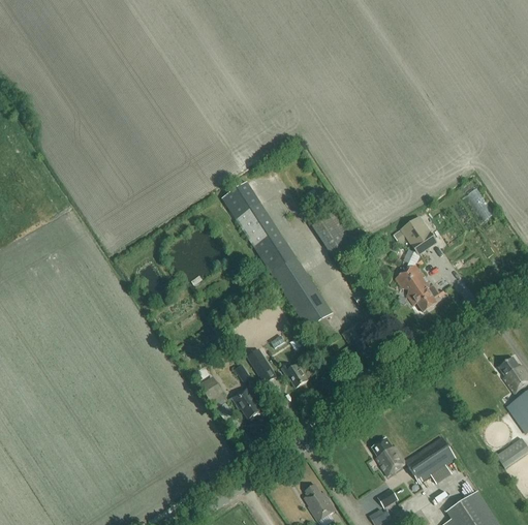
[(332,311),(245,180),(220,196),(319,345),(337,334),(324,315),(332,311)]
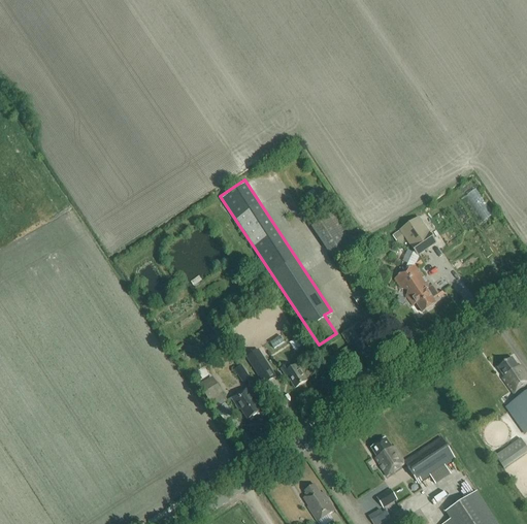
[(310,223),(333,257),(357,241),(334,206),(310,223)]
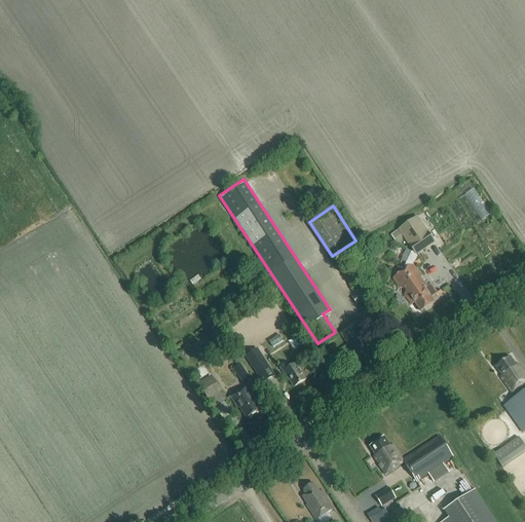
[(407,219),(423,244),(432,237),(416,214),(407,219)]
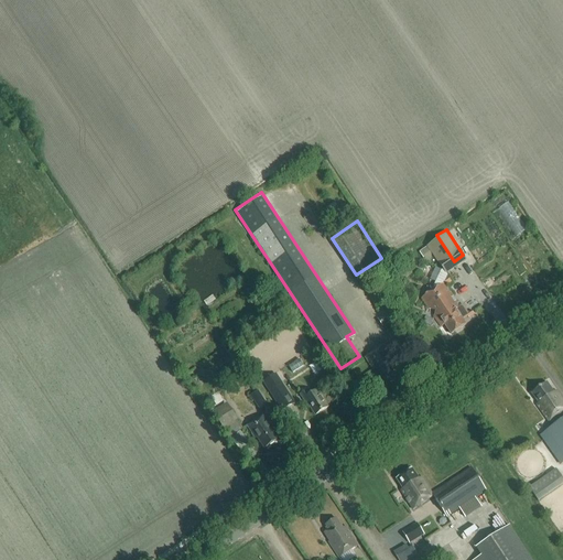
[(420,294),(426,304),(434,307),(432,312),(436,318),(458,303),(444,281),(451,277),(444,268),(454,261),(436,235),(418,248),(424,257),(433,251),(442,265),(441,266),(433,281),(435,284),(420,294)]
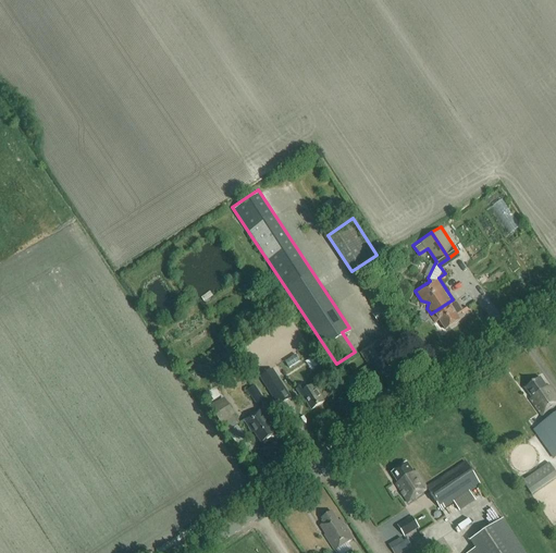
[(453,299),(431,314),(434,319),(439,317),(445,327),(459,317),(456,311),(461,308),(462,309),(467,306),(465,303),(460,306),(455,298),(453,299)]
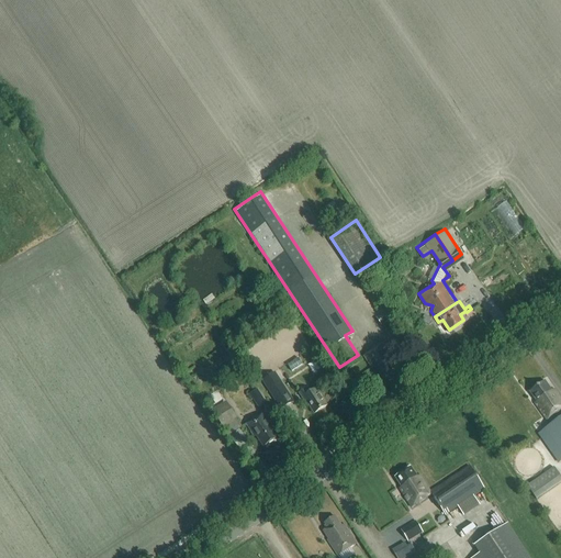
[(374,313),(381,322),(391,315),(385,307),(374,313)]
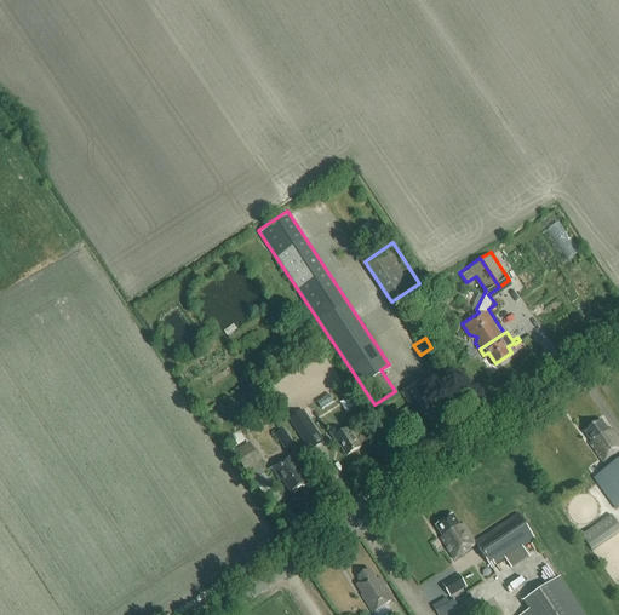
[(303,407),(291,415),(311,447),(324,438),(303,407)]
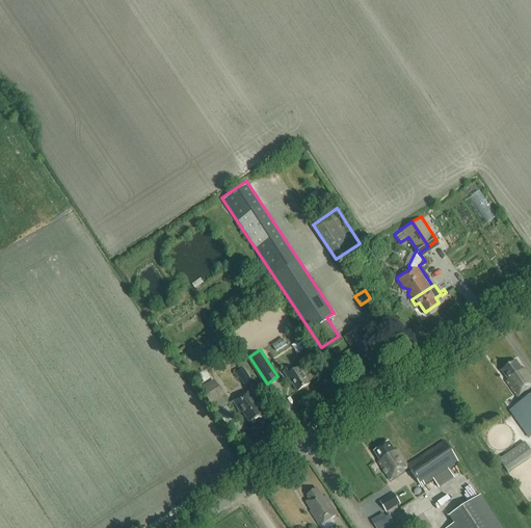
[(530,390),(529,392),(525,388),(530,383),(530,375),(523,365),(522,366),(514,357),(500,367),(507,376),(505,377),(516,394),(520,398),(508,406),(528,434),(530,431),(530,390)]
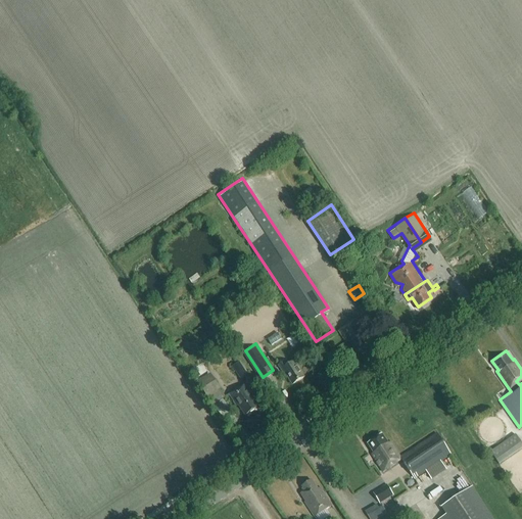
[(234,362),(246,378),(253,373),(241,357),(234,362)]
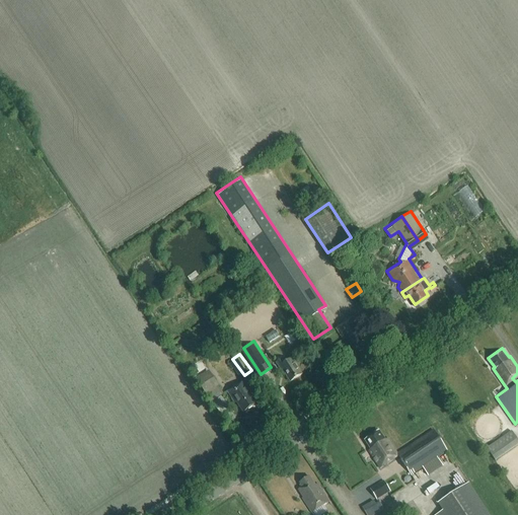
[(289,378),(301,371),(291,356),(284,360),(281,356),(276,360),(283,371),(284,370),(289,378)]
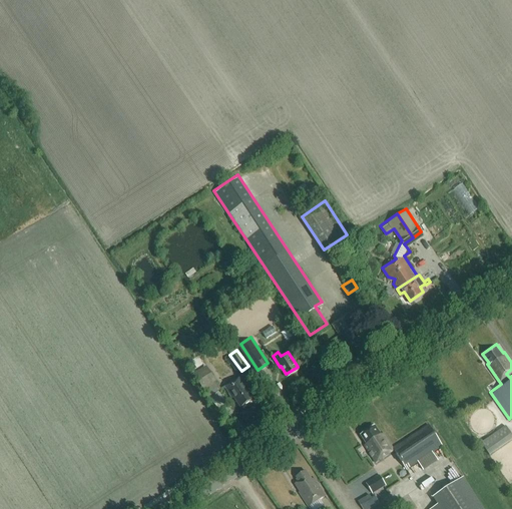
[(195,365),(190,357),(185,360),(190,368),(195,365)]
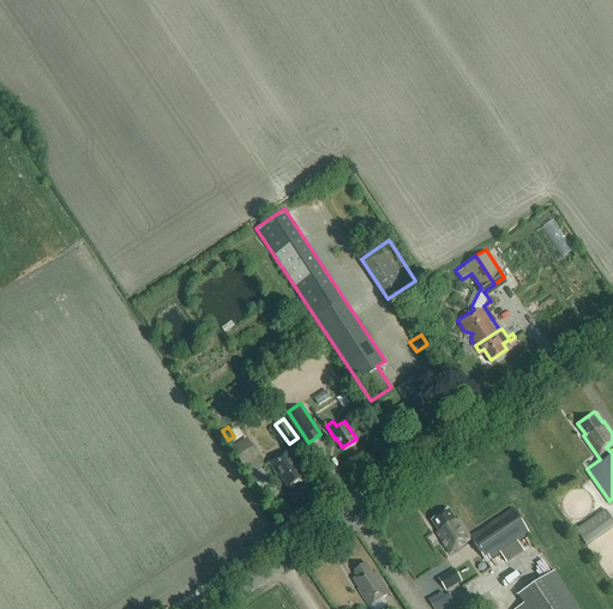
[(264,462),(245,434),(230,444),(242,462),(244,460),(250,470),(264,462)]
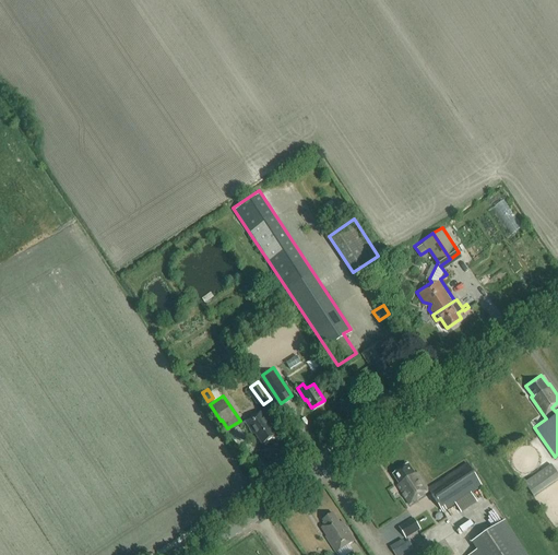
[(262,441),(276,432),(271,423),(272,423),(261,406),(244,418),(252,430),(254,429),(262,441)]
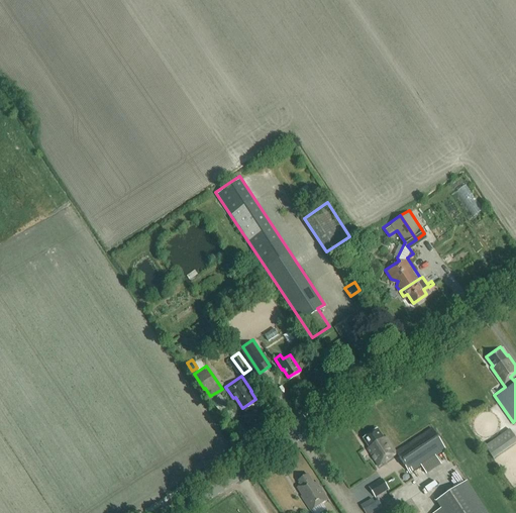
[(430,425),(395,448),(385,433),(383,434),(377,425),(363,434),(369,443),(367,445),(378,463),(396,450),(408,469),(420,460),(426,470),(440,460),(435,451),(443,445),(430,425)]
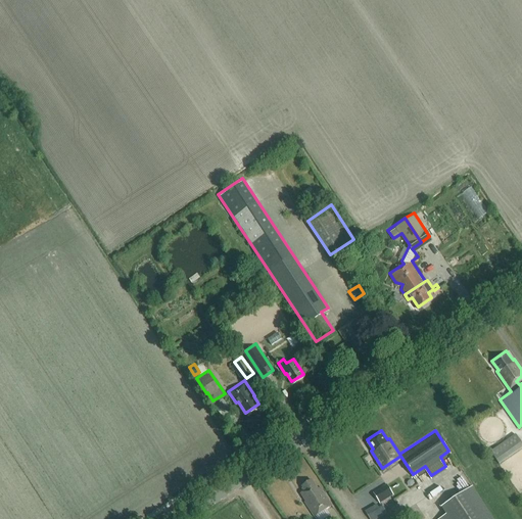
[(491,446),(490,447),(499,460),(501,459),(521,442),(521,439),(515,430),(491,446)]
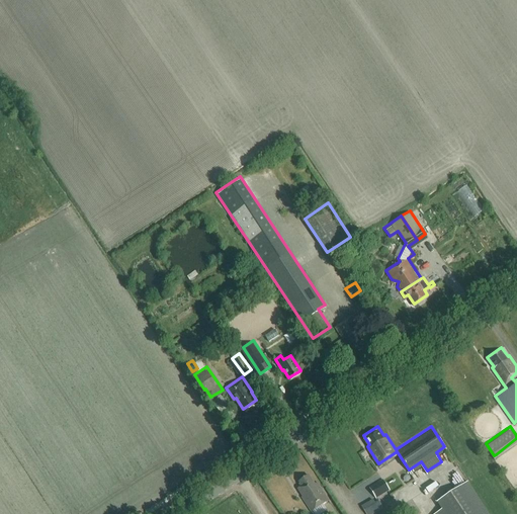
[(311,509),(328,497),(316,480),(314,481),(308,473),(298,479),(302,483),(296,486),(302,493),(300,494),(311,509)]
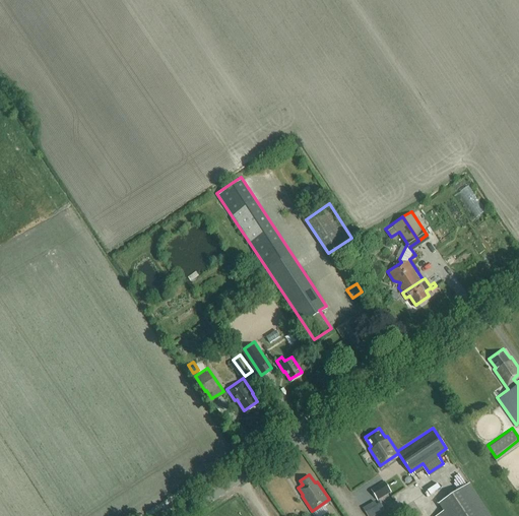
[(390,489),(384,478),(370,487),(376,497),(390,489)]
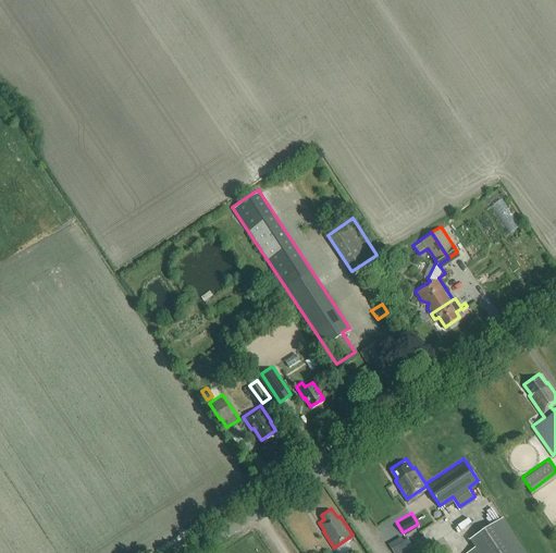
[(464,552),(528,552),(504,515),(471,536),(477,543),(464,552)]
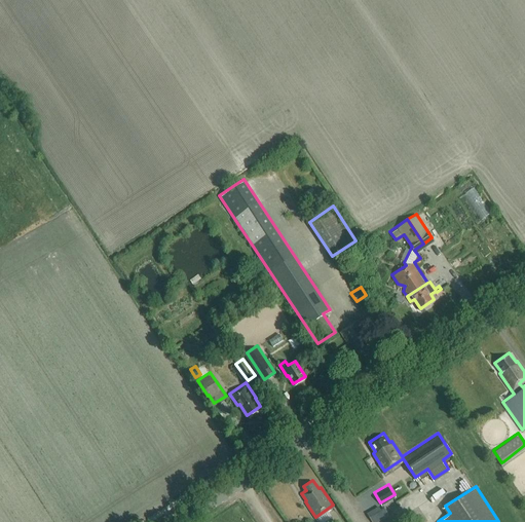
[(379,508),(377,504),(366,511),(372,521),(388,513),(383,506),(379,508)]
